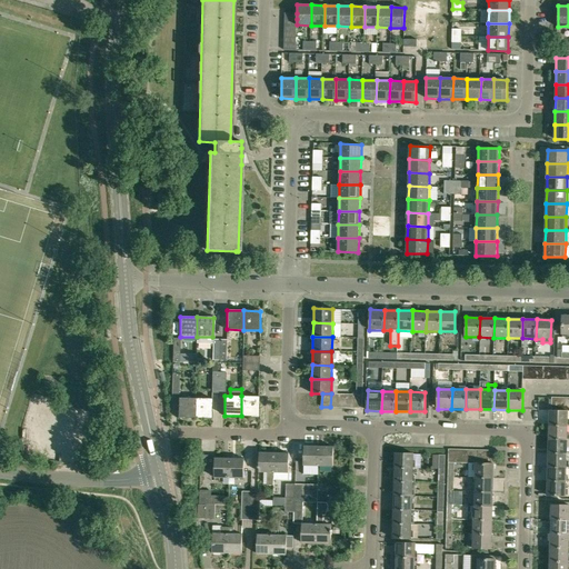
[(258,397),(241,396),(241,416),(258,416),(258,397)]
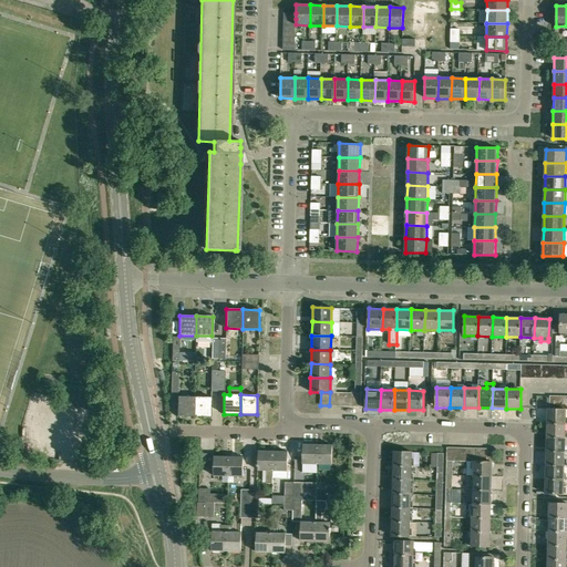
[(177,416),(194,416),(194,397),(177,397),(177,416)]
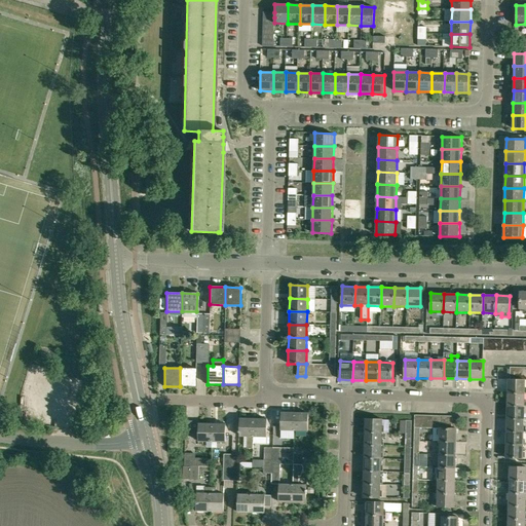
[(195,369),(180,368),(180,386),(195,386),(195,369)]
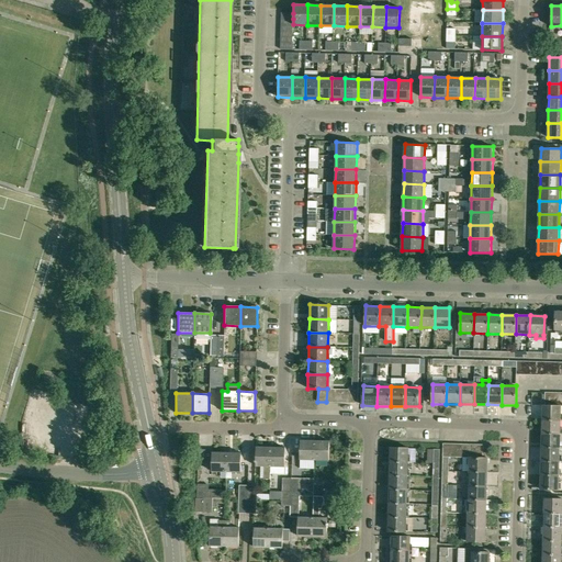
[(542,418),(561,419),(561,406),(558,406),(551,405),(544,405),(542,405),(542,418)]
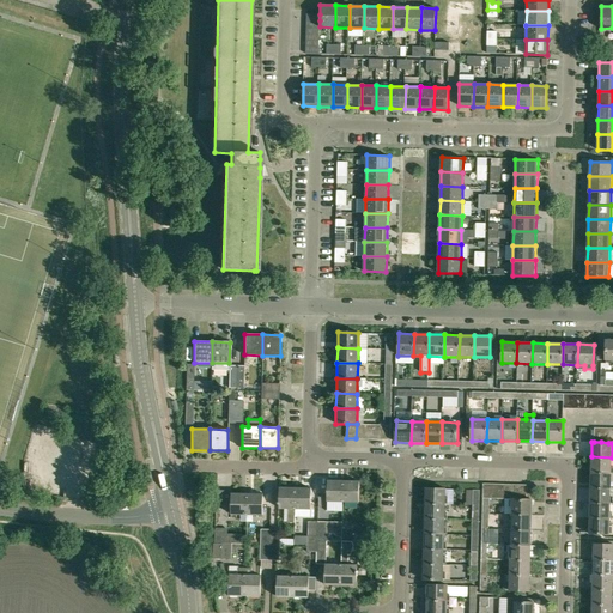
[(592,456),(590,472),(612,473),(612,457),(592,456)]
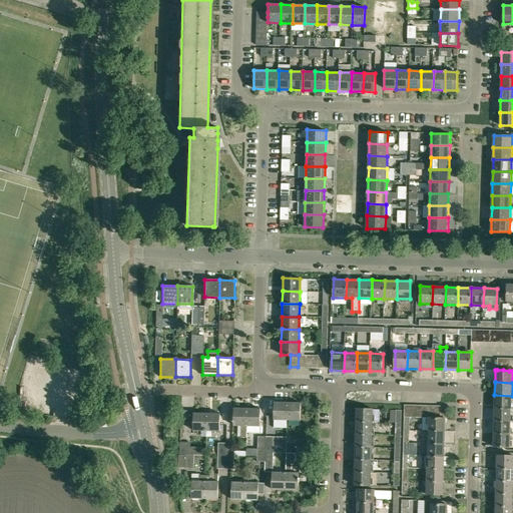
[(494,395),(494,408),(512,408),(512,396),(494,395)]
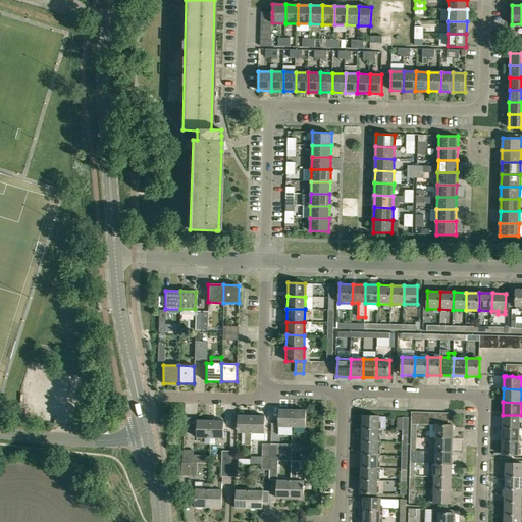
[(279,427),(292,427),(293,410),(279,409),(279,427)]
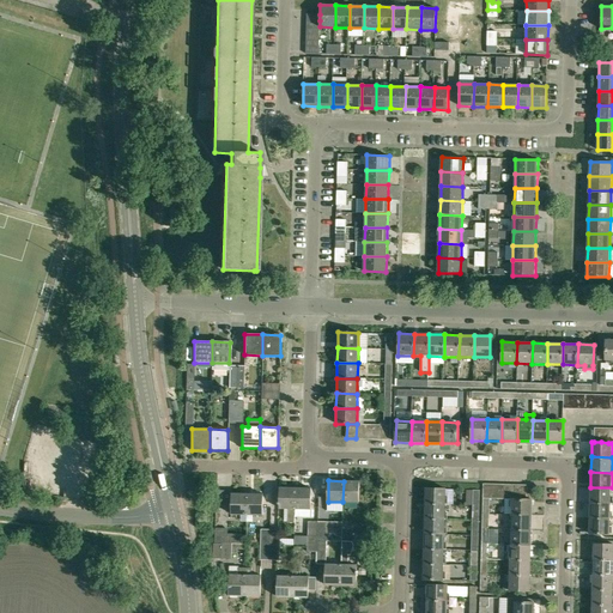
[(344,481),(343,502),(359,502),(359,481),(344,481)]
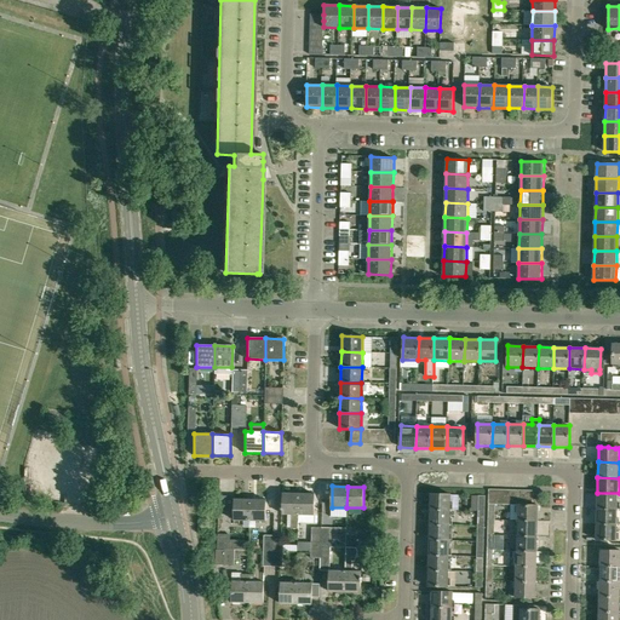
[(618,509),(619,493),(597,493),(597,509),(618,509)]
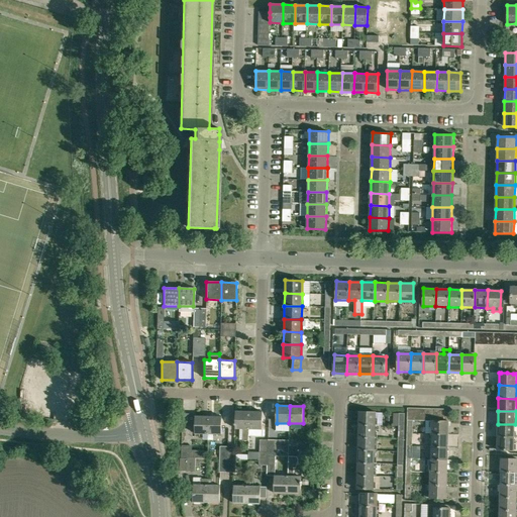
[(248,440),(249,429),(249,412),(236,412),(235,428),(243,429),(242,440),(248,440)]
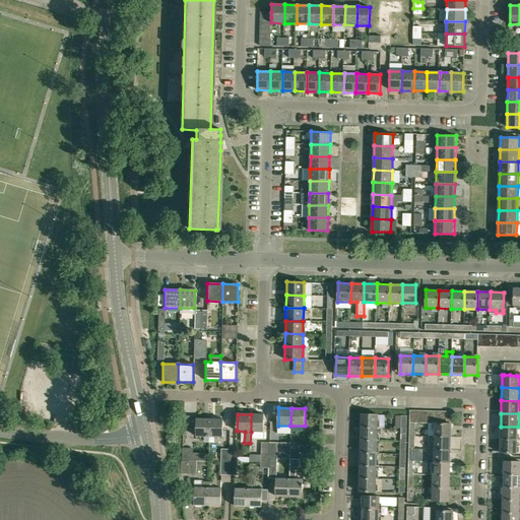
[(251,414),(251,432),(263,432),(264,414),(251,414)]
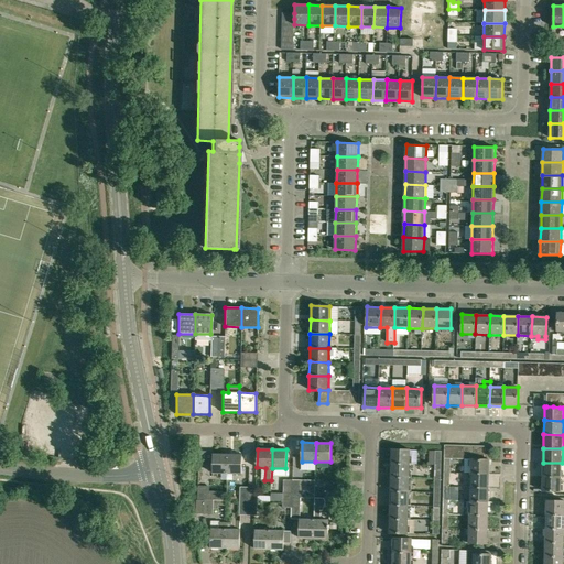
[(391,449),(391,464),(410,464),(411,451),(391,449)]
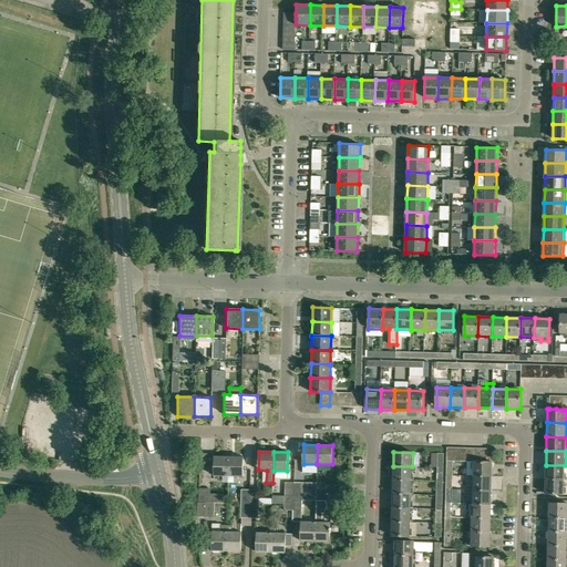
[(214,475),(228,476),(229,457),(215,456),(214,475)]
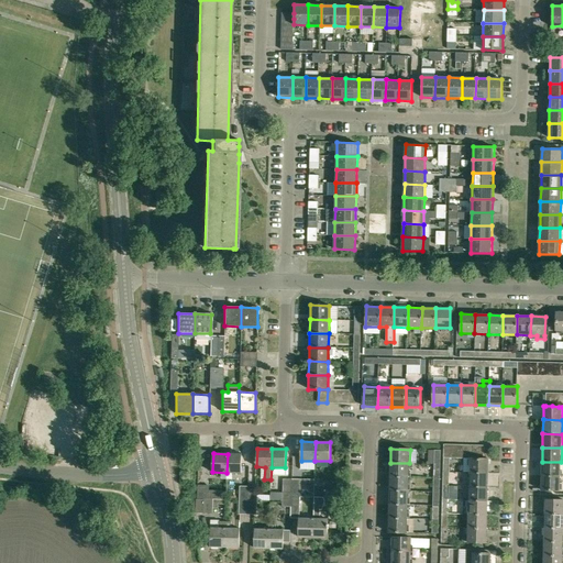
[(228,454),(227,473),(241,473),(242,454),(228,454)]
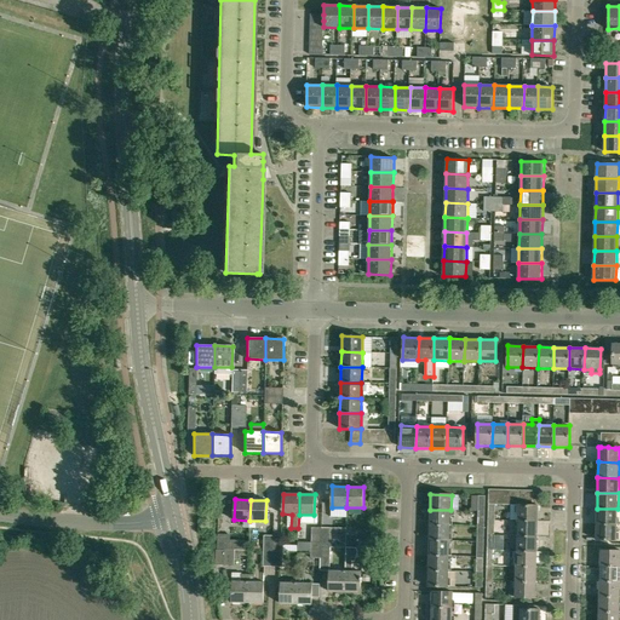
[(526,506),(520,505),(517,505),(517,521),(538,522),(539,506),(533,506),(526,506)]
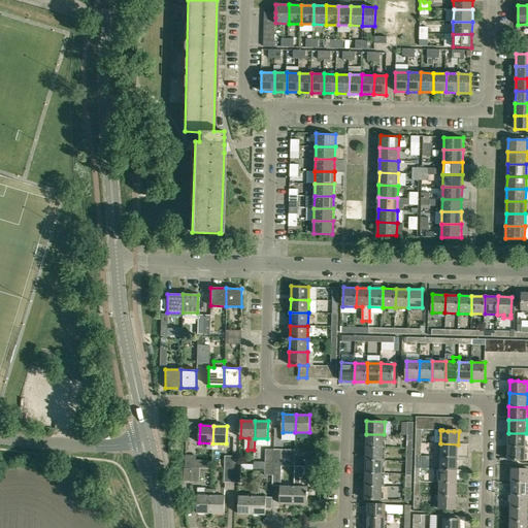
[(508,433),(508,447),(526,447),(526,433),(508,433)]
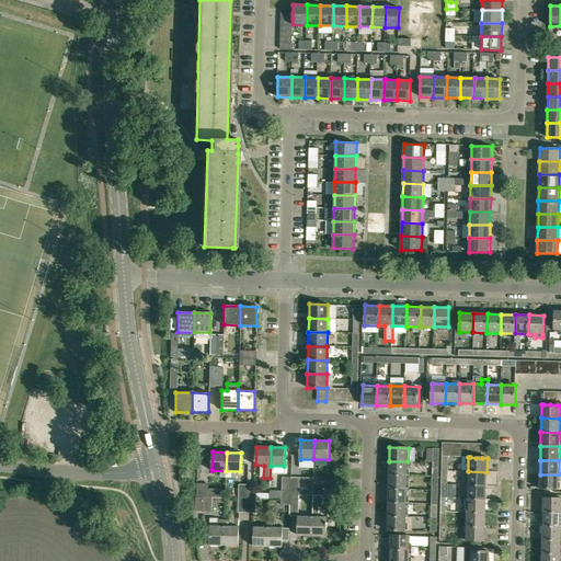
[(389,474),(408,476),(408,461),(389,461),(389,474)]
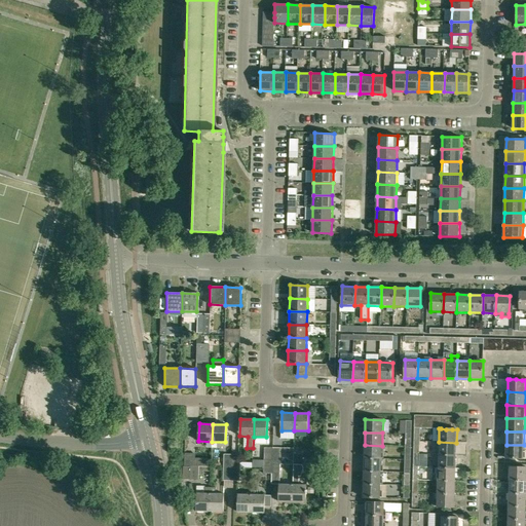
[(438,455),(456,455),(456,443),(439,442),(438,455)]
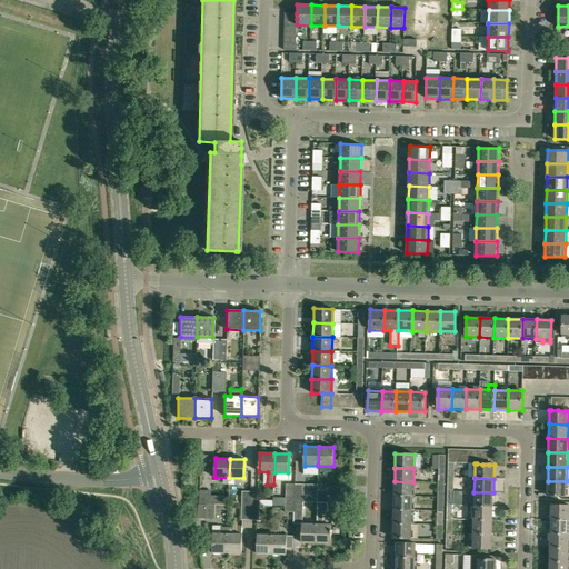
[(395,481),(393,496),(413,497),(413,482),(395,481)]
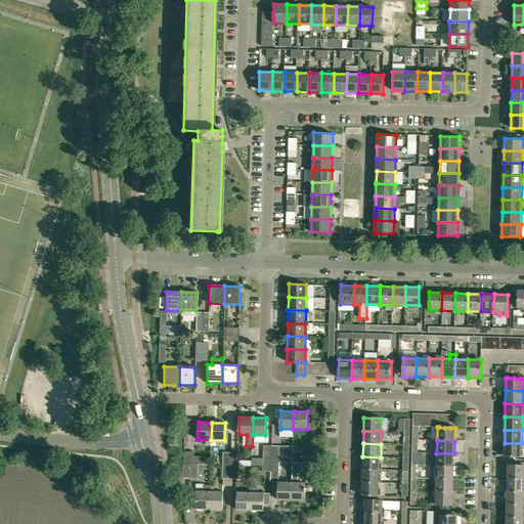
[(522,443),(505,443),(504,456),(522,456),(522,443)]
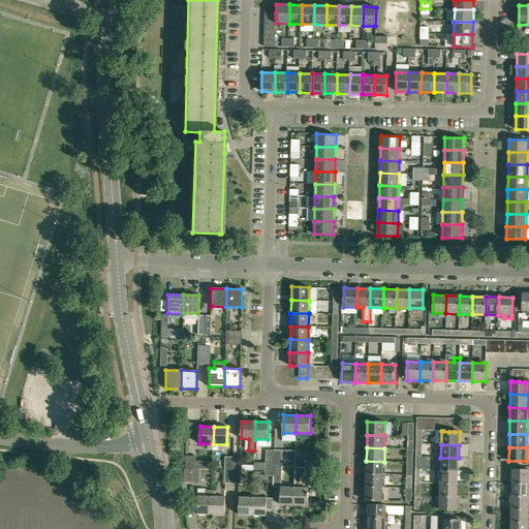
[(266,450),(266,463),(274,464),(275,450),(266,450)]
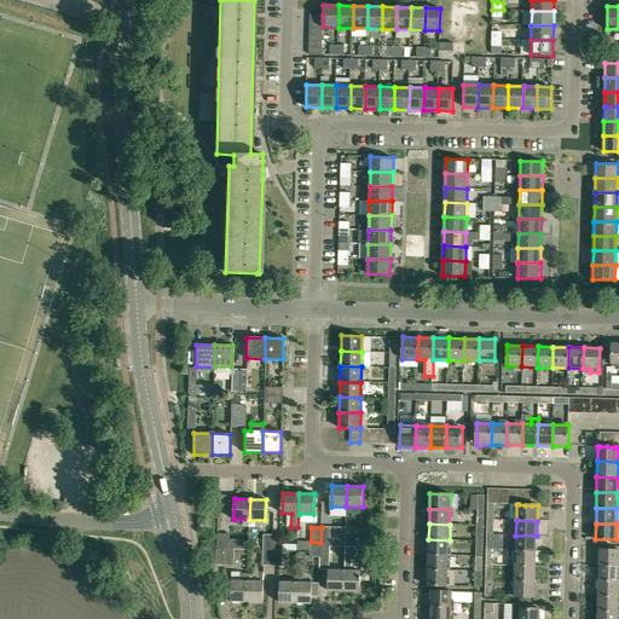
[(322,527),(320,543),(330,543),(330,537),(330,527),(322,527)]
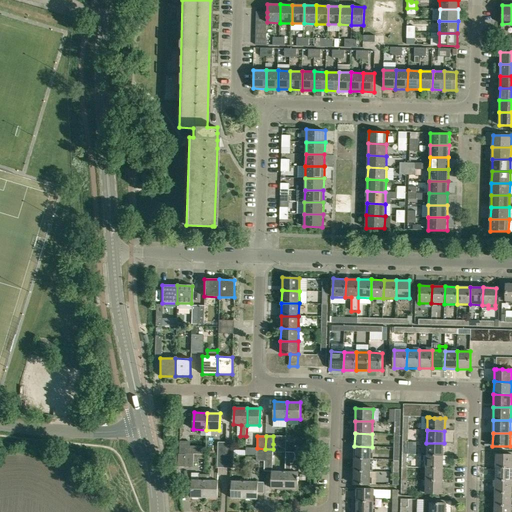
[(180,454),(186,454),(188,454),(188,441),(180,441),(180,454)]
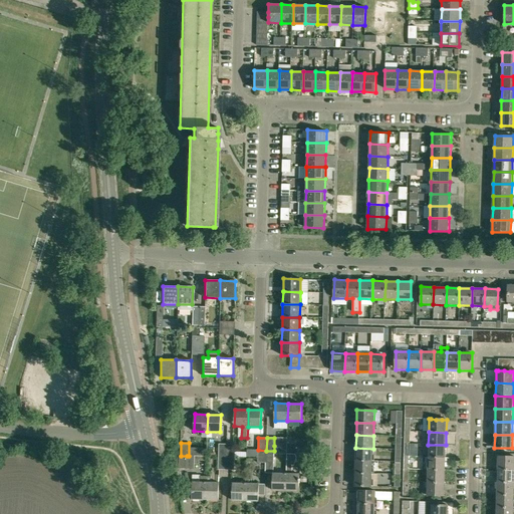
[(219,444),(219,457),(227,457),(227,445),(219,444)]
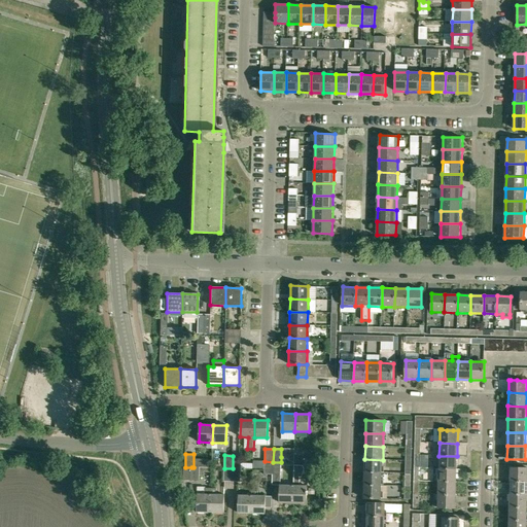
[(241,456),(233,456),(233,468),(241,468),(241,456)]
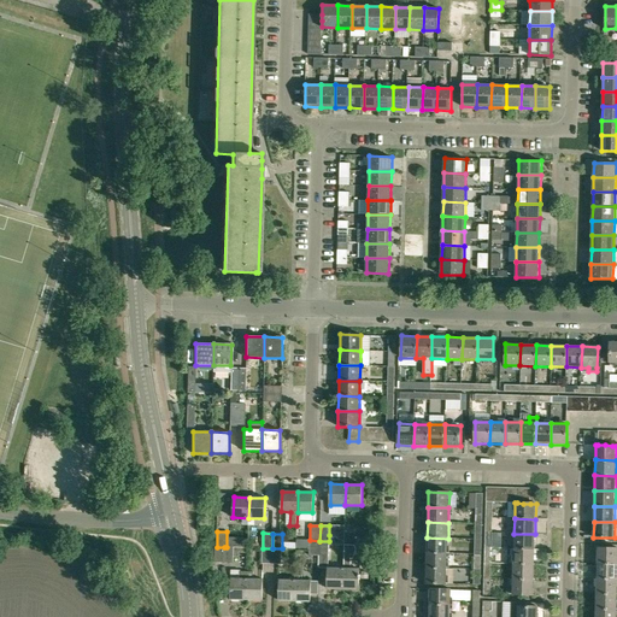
[(513,534),(513,550),(534,550),(535,534),(513,534)]
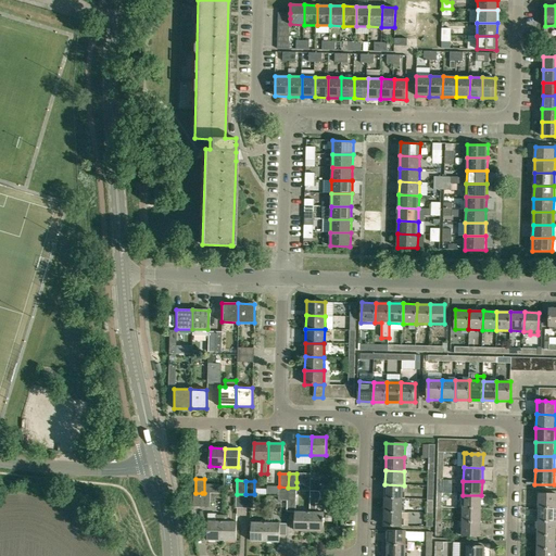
[(297,482),(297,488),(297,491),(310,491),(310,482),(297,482)]
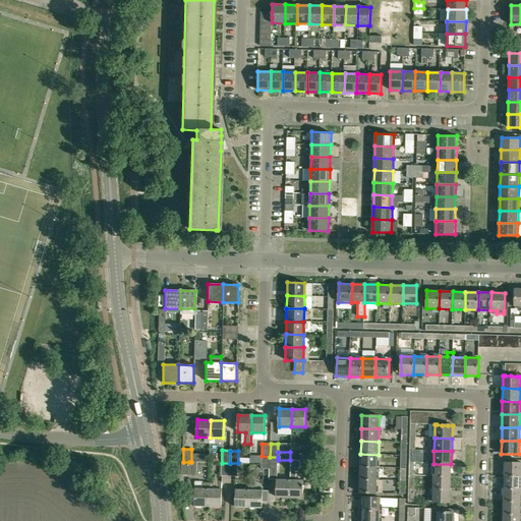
[(378,467),(379,455),(360,454),(360,467),(378,467)]
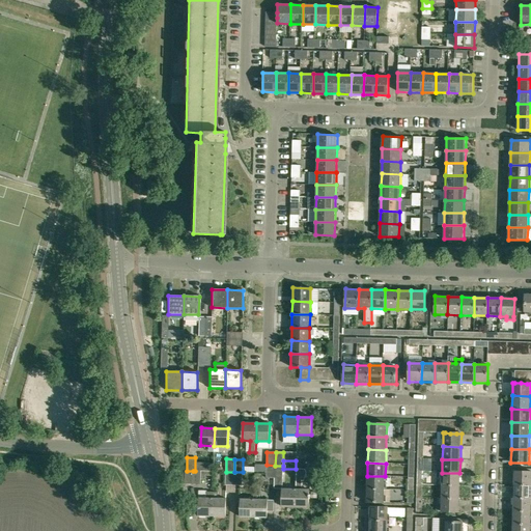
[(275,466),(267,465),(266,478),(275,478),(275,466)]
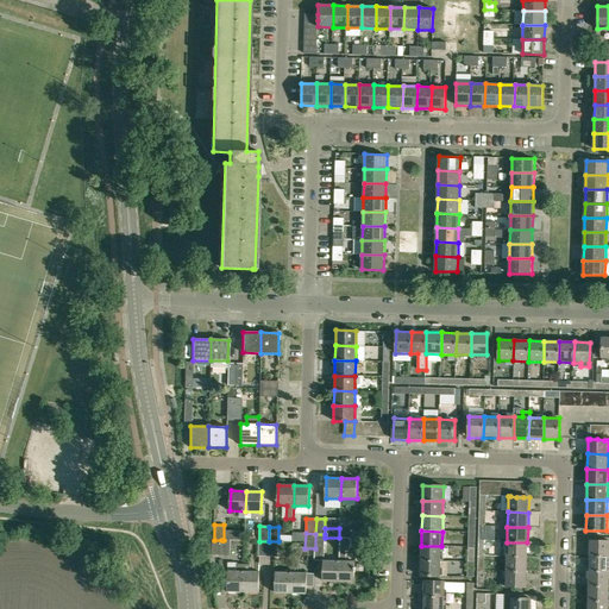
[(325,534),(315,534),(315,548),(325,548),(325,538),(325,534)]
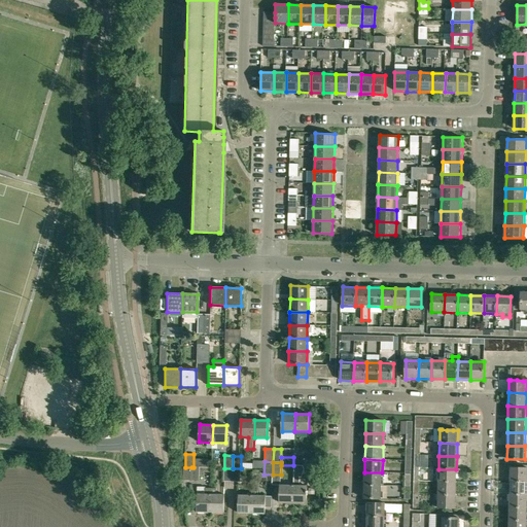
[(293,465),(293,486),(293,503),(307,503),(307,493),(308,493),(308,491),(307,491),(307,486),(300,486),(300,477),(301,477),(302,475),(303,475),(304,468),(303,466),(293,465)]
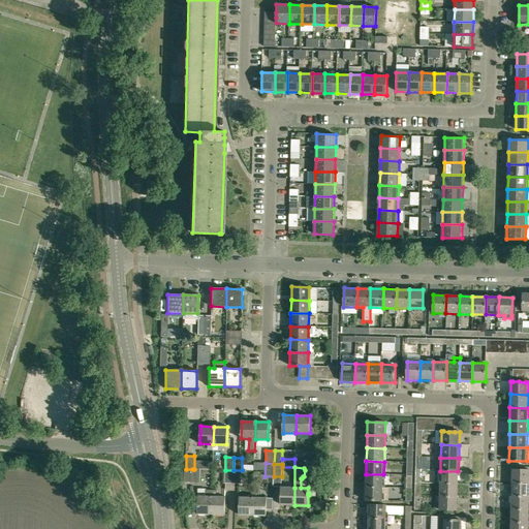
[(213,469),(194,469),(192,469),(191,483),(199,483),(200,478),(205,478),(205,474),(212,474),(213,469)]
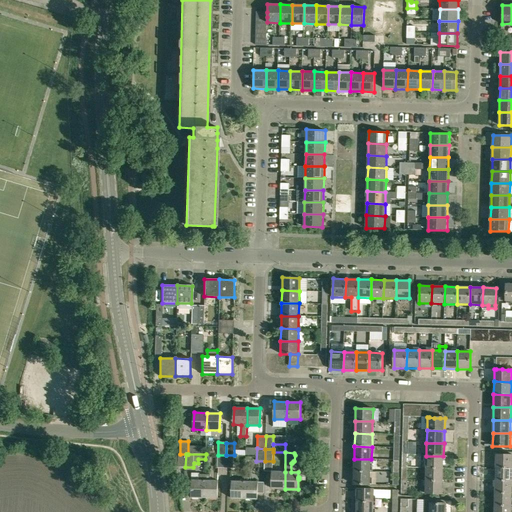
[(218,468),(226,468),(226,455),(218,455),(218,468)]
